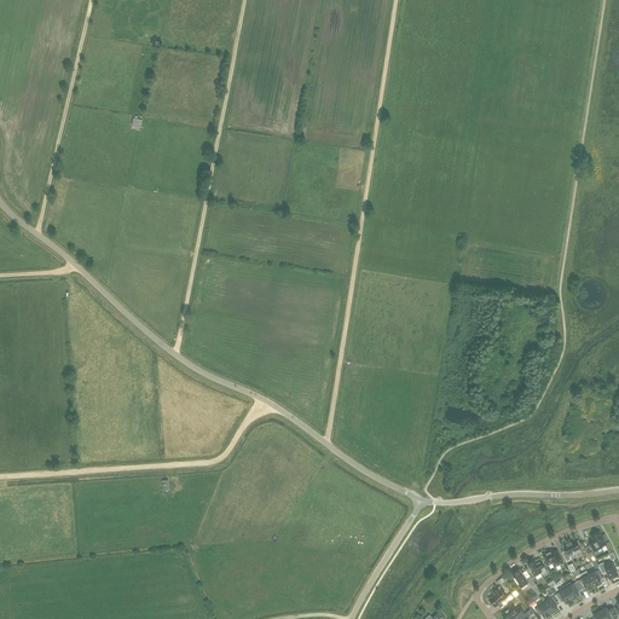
[(591,537),(594,541),(590,543),(594,551),(601,547),(606,544),(605,539),(602,536),(600,532),(591,537)]
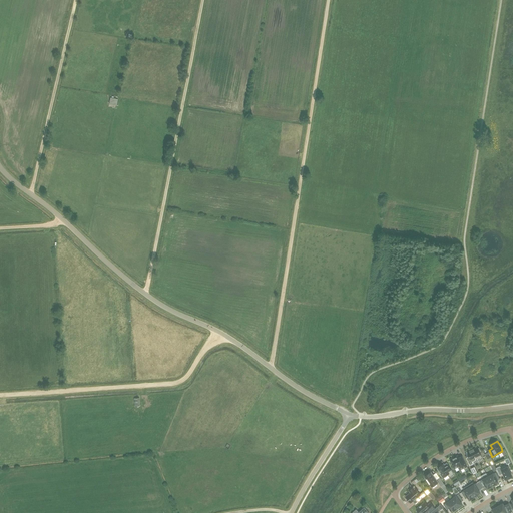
[(469,456),(466,458),(470,465),(473,463),(472,461),(476,459),(475,457),(481,454),(479,451),(480,451),(479,448),(478,448),(477,447),(474,449),(473,448),(469,450),(470,451),(467,452),(469,456)]
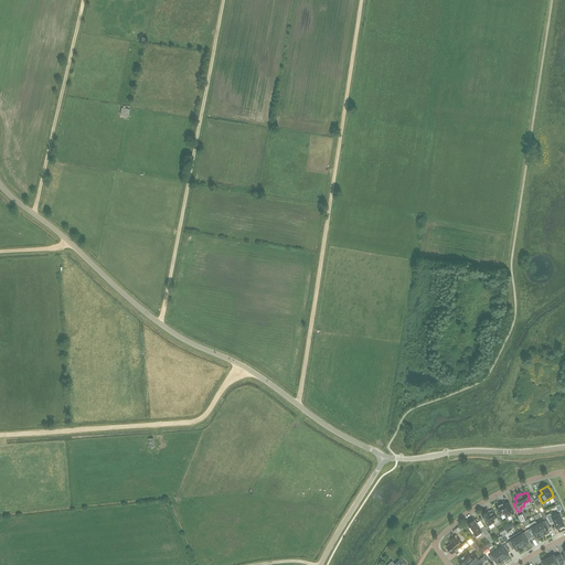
[(504,501),(496,505),(498,511),(500,515),(504,513),(507,518),(514,513),(509,503),(505,504),(504,501)]
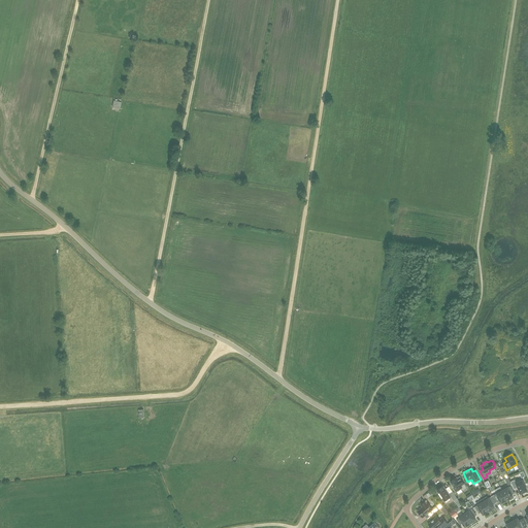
[(461,479),(458,480),(457,479),(455,480),(454,479),(453,479),(450,480),(451,481),(450,482),(453,486),(452,487),(455,491),(461,488),(462,491),(467,488),(461,479)]
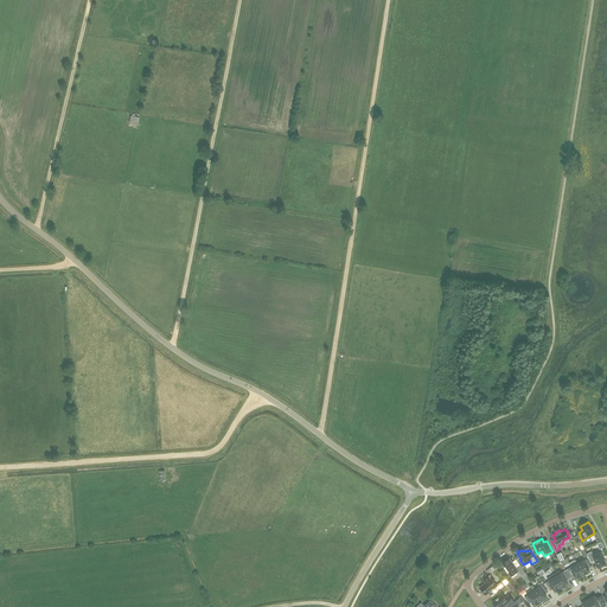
[(601,553),(601,551),(600,551),(600,553),(595,554),(594,551),(589,554),(592,560),(594,558),(599,567),(606,564),(606,563),(601,553)]
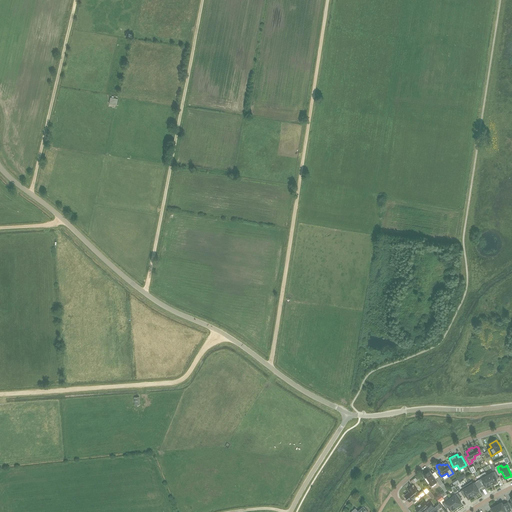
[(435,479),(430,471),(423,475),(430,486),(437,481),(440,485),(443,483),(439,477),(435,479)]
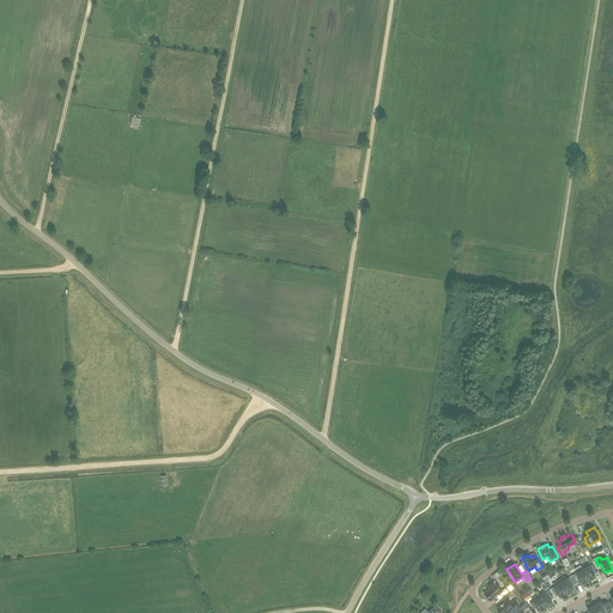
[(583,569),(589,581),(592,580),(595,577),(594,574),(598,572),(593,564),(583,569)]
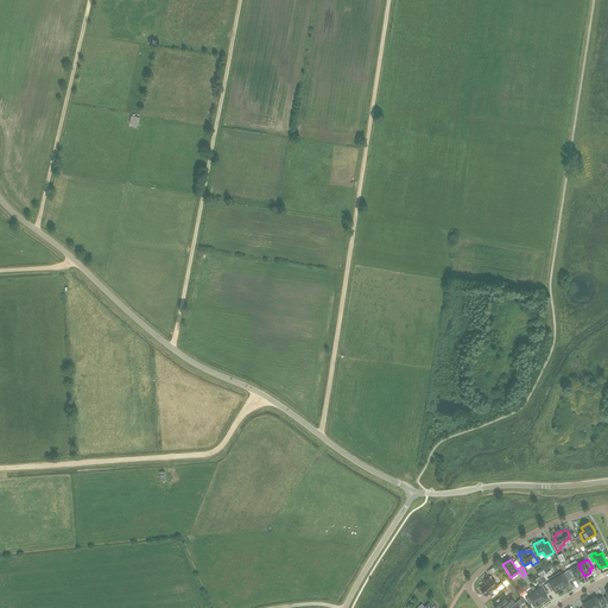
[(582,577),(584,576),(578,564),(569,570),(572,577),(576,576),(577,580),(582,577)]
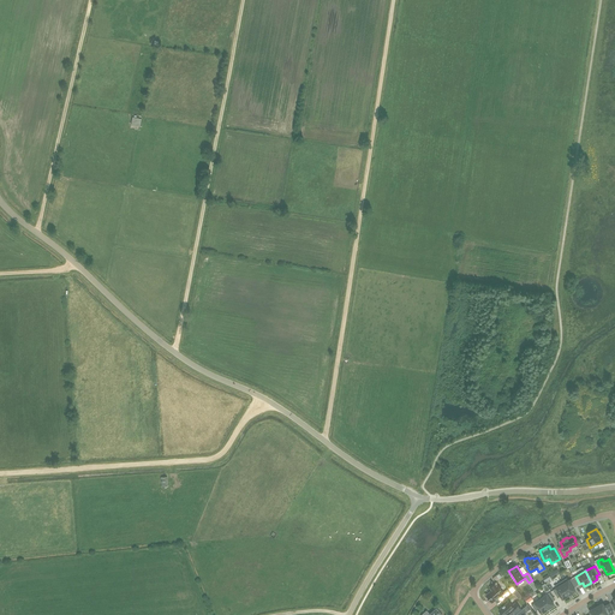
[(562,584),(569,595),(572,593),(575,591),(573,587),(577,586),(572,578),(568,580),(567,578),(561,581),(562,584)]
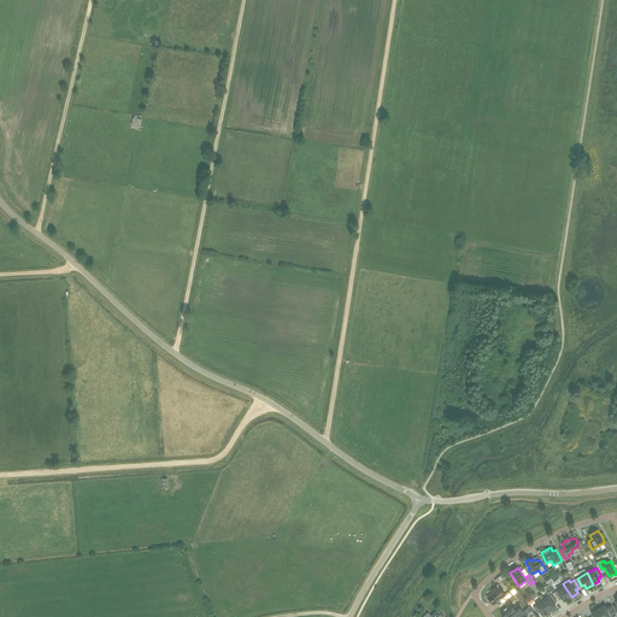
[(493,603),(494,604),(501,598),(504,601),(512,595),(509,592),(505,594),(499,587),(499,588),(498,588),(497,586),(492,591),(494,592),(488,597),(489,599),(488,599),(492,603),(493,603)]
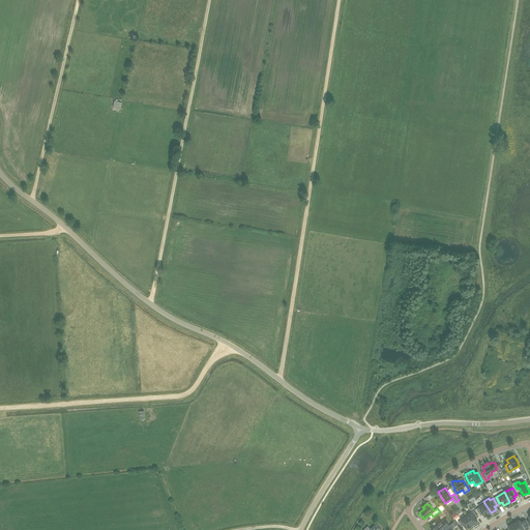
[(489,513),(491,512),(484,503),(476,508),(480,516),(483,513),(484,516),(489,513)]
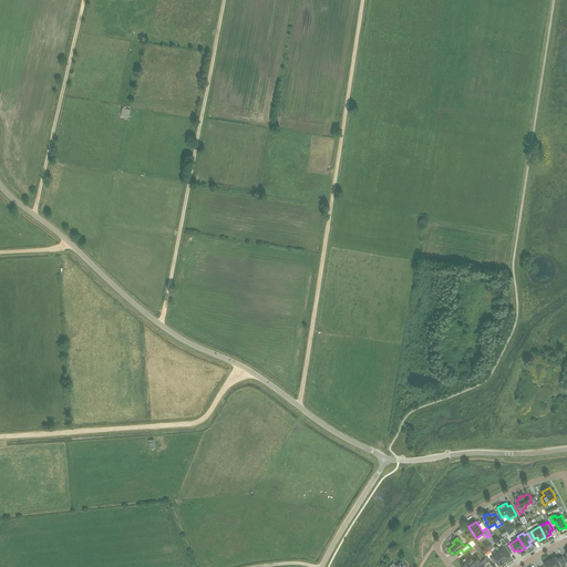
[(507,546),(498,552),(505,562),(507,560),(511,557),(509,555),(512,553),(507,546)]
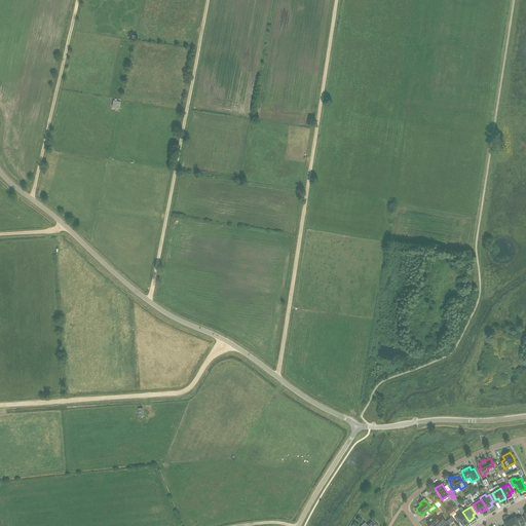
[(467,522),(468,521),(462,512),(462,511),(456,515),(457,516),(455,518),(459,524),(462,522),(463,524),(467,522)]
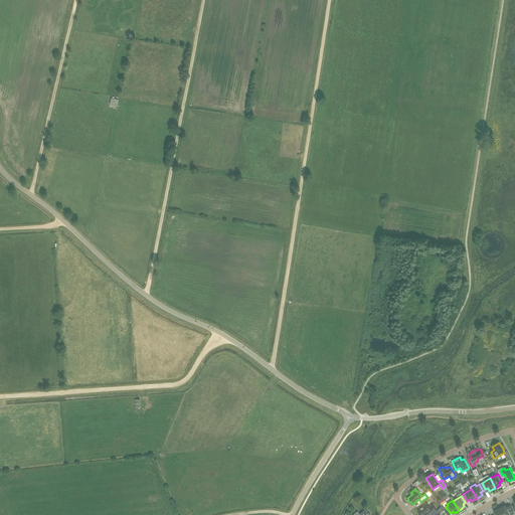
[(420,514),(423,514),(424,514),(430,514),(437,509),(432,505),(430,507),(426,504),(417,511),(418,512),(418,513),(419,514),(420,514)]
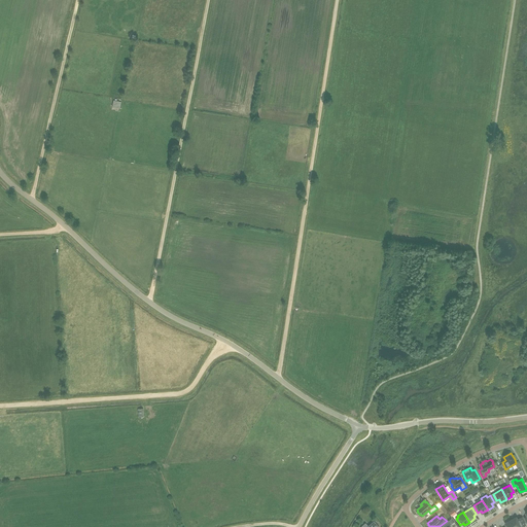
[(513,519),(511,520),(514,526),(526,526),(522,518),(518,520),(517,517),(516,518),(516,517),(513,518),(514,519),(513,519)]
